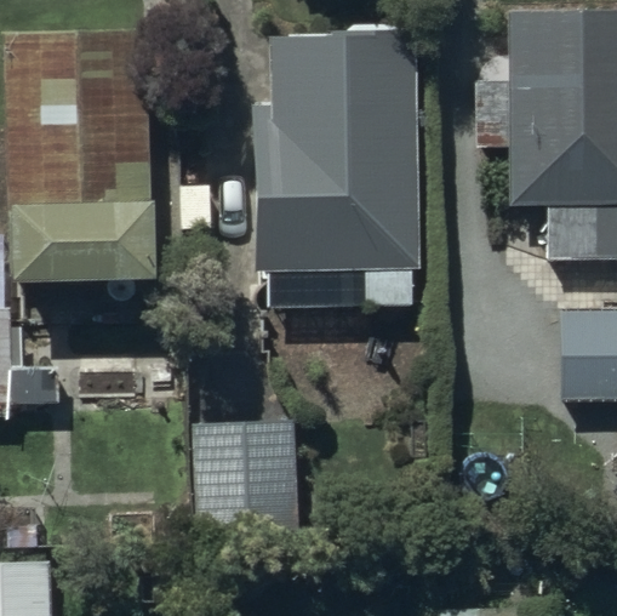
[(616,10),(506,12),(507,81),(475,81),(475,147),(508,147),(509,206),(542,206),(543,260),(616,258),(616,10)]
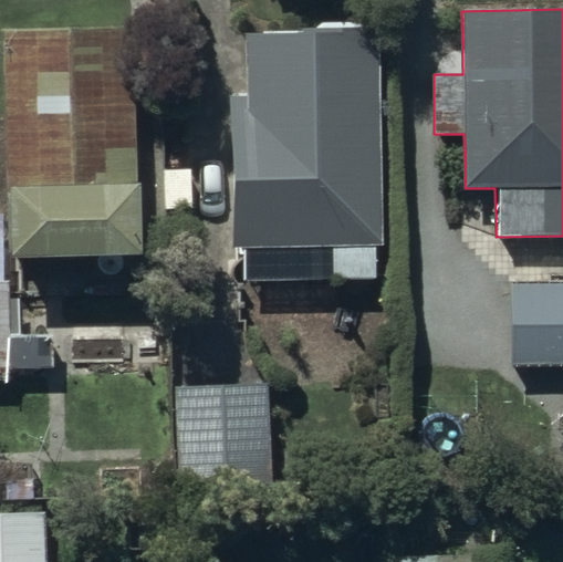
[(137,178),(133,30),(6,33),(9,263),(157,262),(157,178),(137,178)]
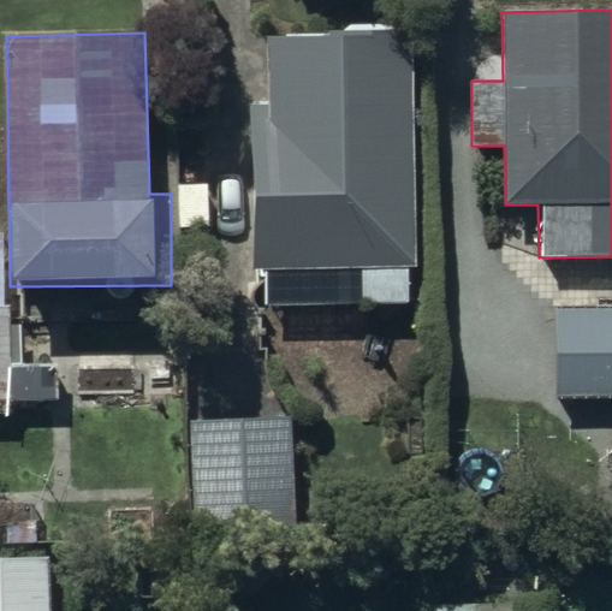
[(417,304),(414,41),(273,40),(274,128),(253,128),(254,270),(267,270),(267,307),(417,304)]
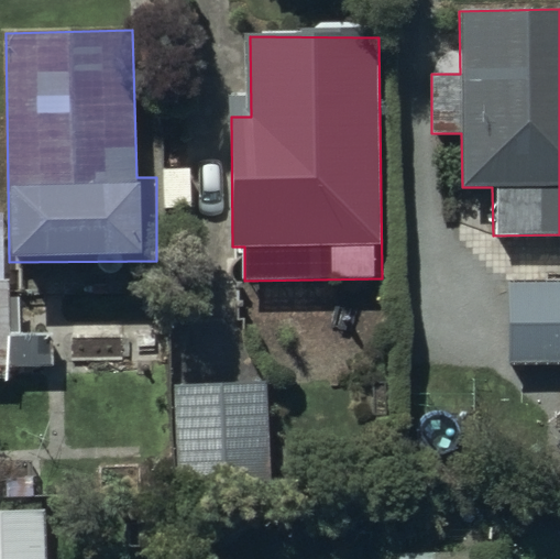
[(559,278),(506,280),(507,364),(559,363),(559,278)]
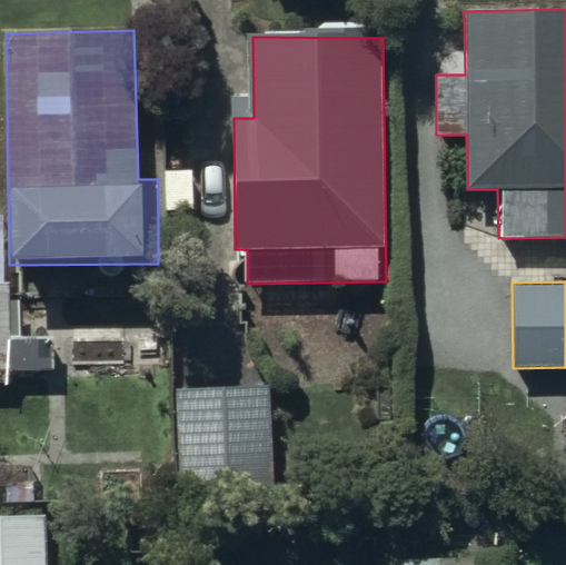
[(0,370),(10,372),(10,287),(0,286),(0,370)]
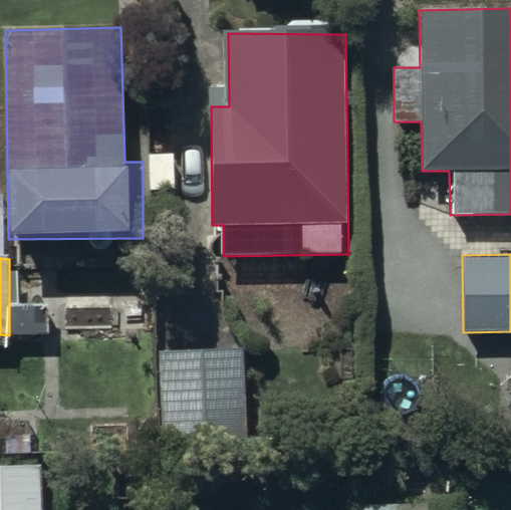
[(246,440),(245,347),(163,348),(164,441),(246,440)]
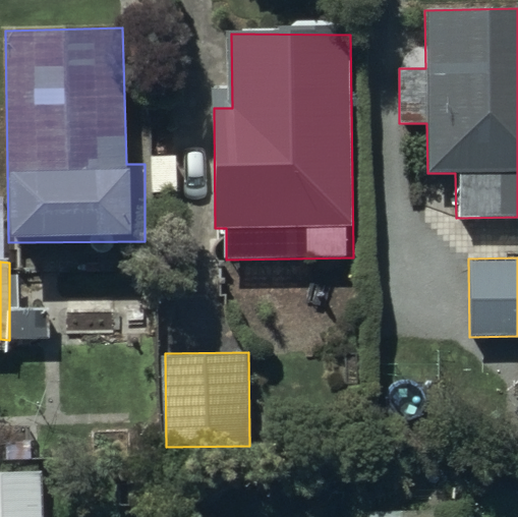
[(0,516),(43,516),(42,455),(0,455),(0,516)]
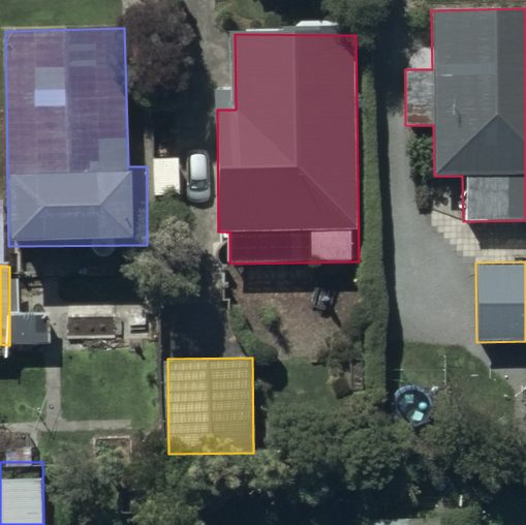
All buildings are outlined.
